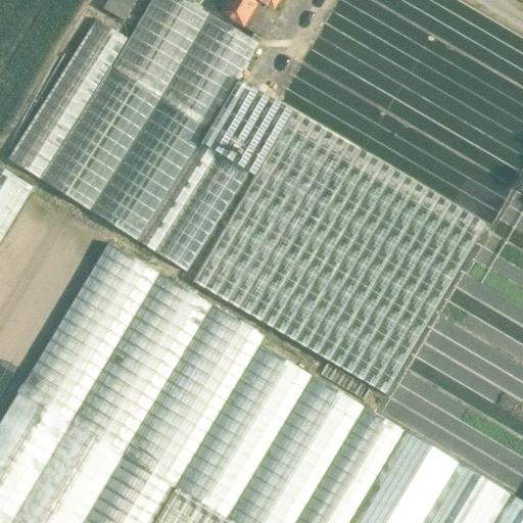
[(107,0),(102,9),(123,20),(135,0),(107,0)]
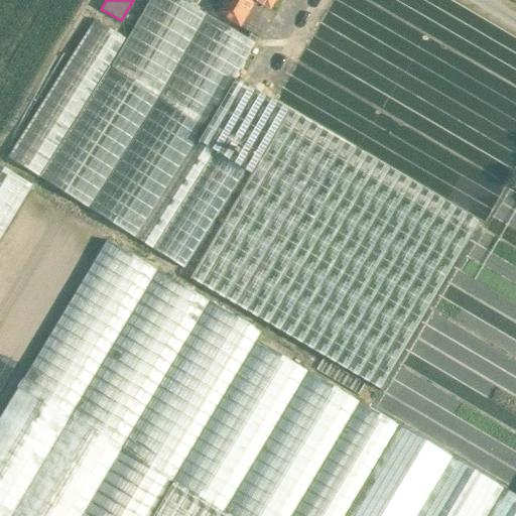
[(255,43),(178,0),(149,0),(126,40),(109,67),(155,96),(159,99),(206,128),(207,128),(235,79),(255,43)]
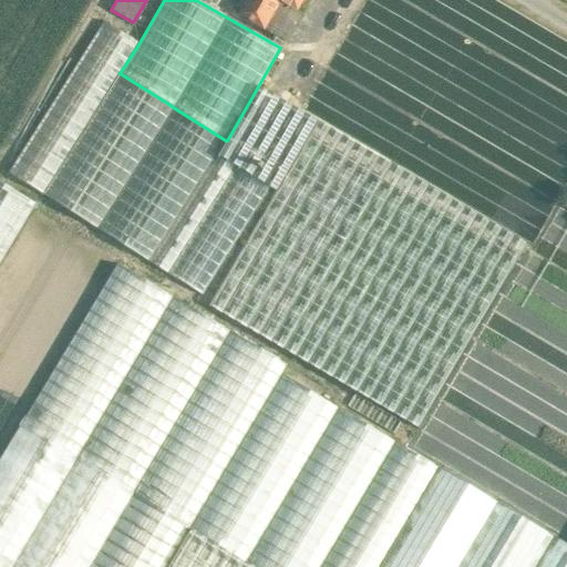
[(280,1),(278,0),(247,0),(239,16),(264,30),(280,1)]
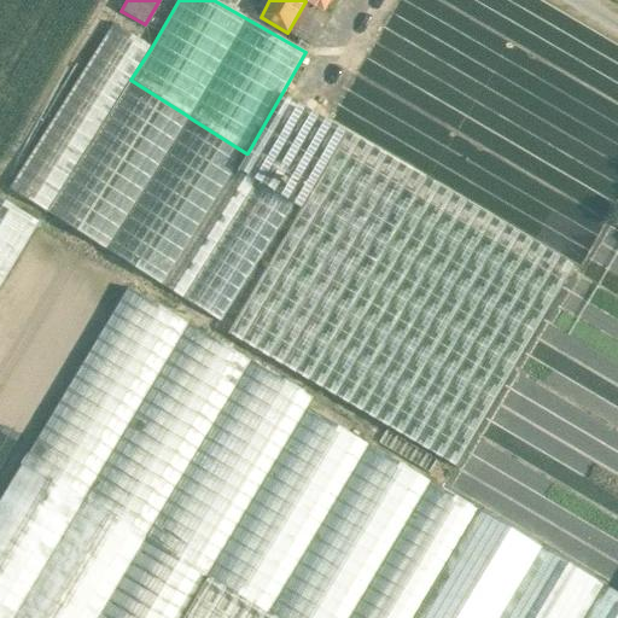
[(303,0),(305,1),(324,12),(330,0),(303,0)]
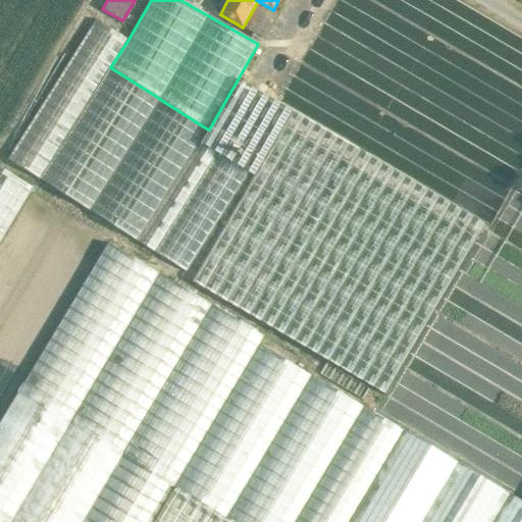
[(95,19),(7,159),(39,179),(110,67),(127,41),(95,19)]
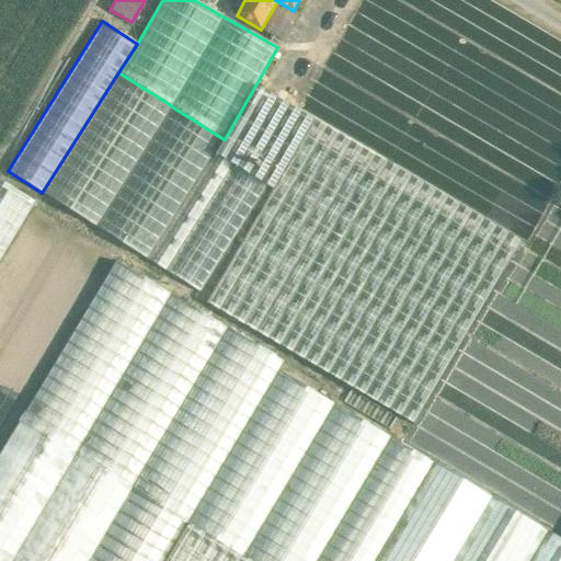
[(118,72),(42,193),(93,226),(169,104),(118,72)]
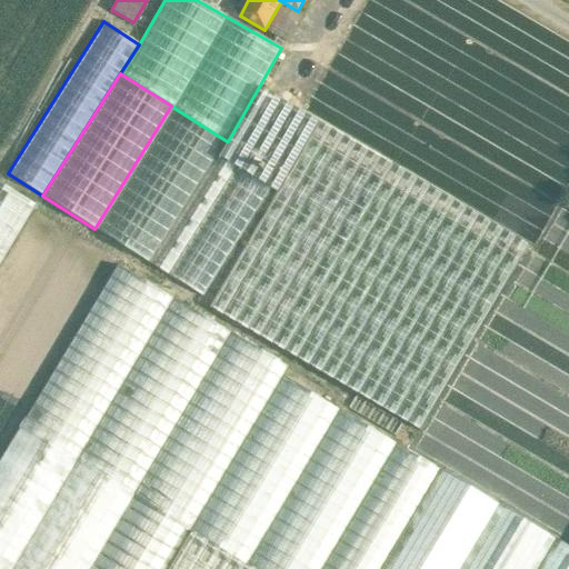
[(259,87),(228,141),(227,141),(218,156),(270,189),(277,193),(318,122),(259,87)]
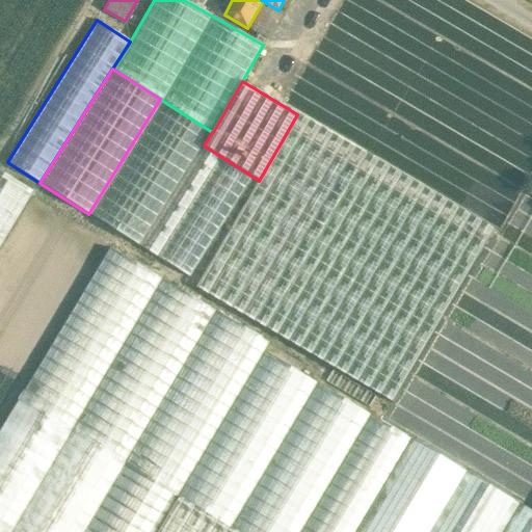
[(164,102),(91,216),(140,246),(204,145),(212,132),(164,102)]
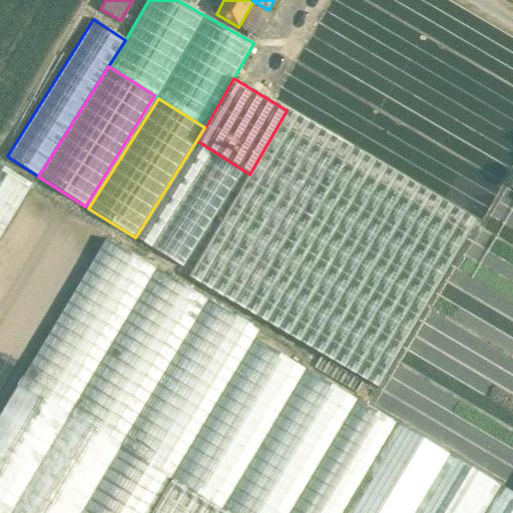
[(476,220),(287,110),(249,174),(246,180),(190,278),(378,388),(476,220)]
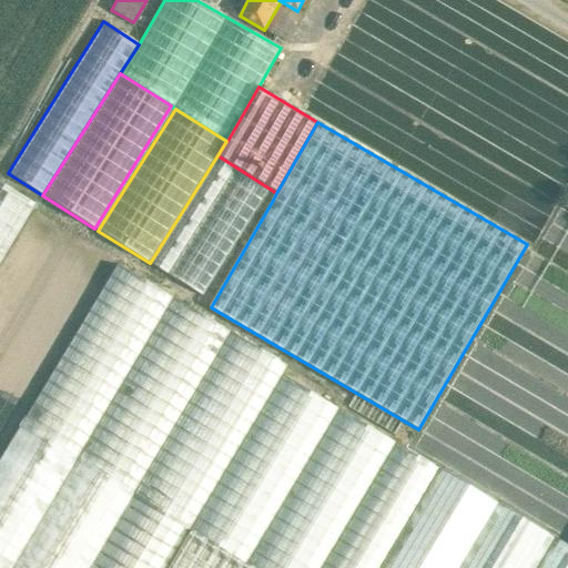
[(217,155),(150,263),(168,275),(235,168),(217,155)]
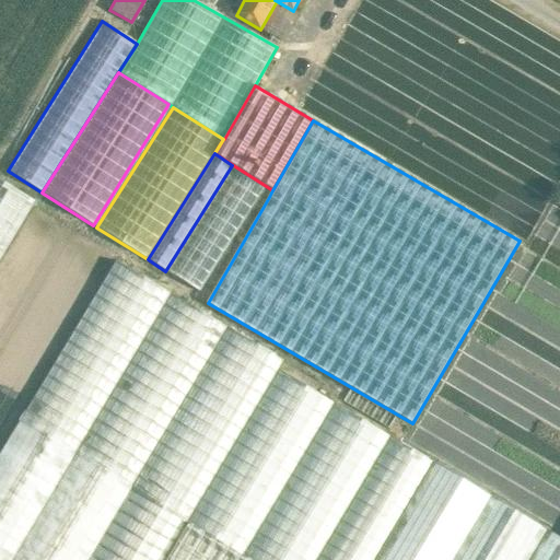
[(232,165),(165,271),(200,293),(247,217),(247,216),(266,186),(232,165)]
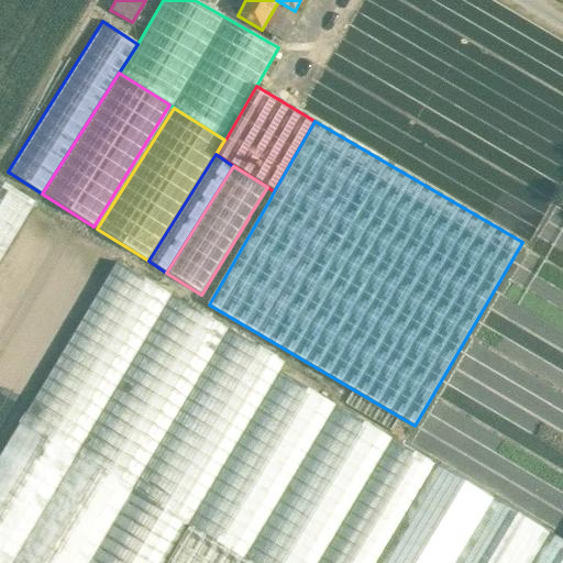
[(0,262),(35,203),(0,181),(0,262)]
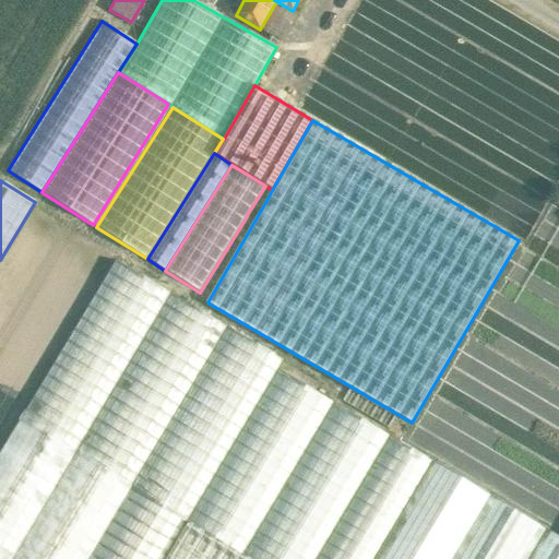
[(283,361),(115,260),(19,420),(188,521),(278,370),(283,361)]
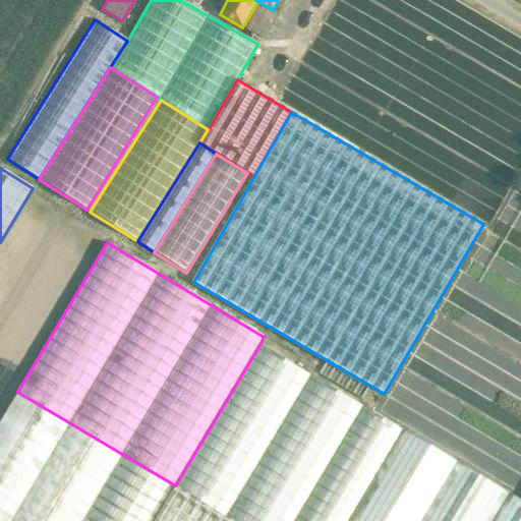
[(259,345),(175,485),(180,490),(230,520),(349,520),(403,430),(259,345)]
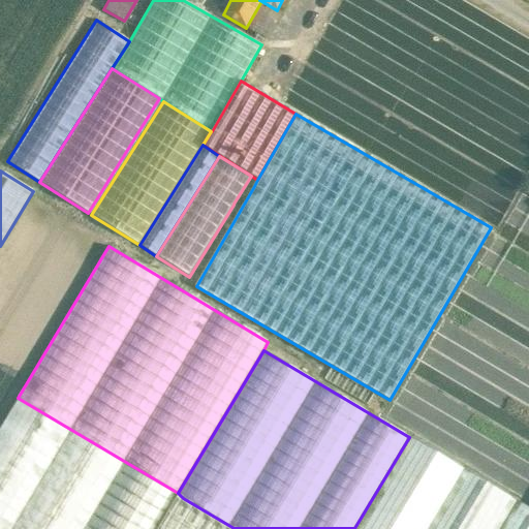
[(156,528),(178,493),(18,398),(0,427),(0,528),(156,528)]
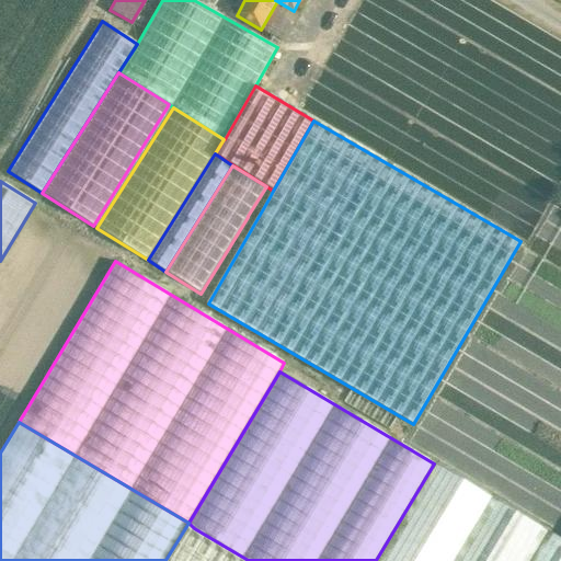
[(530,560),(549,531),(434,464),(376,560),(530,560)]
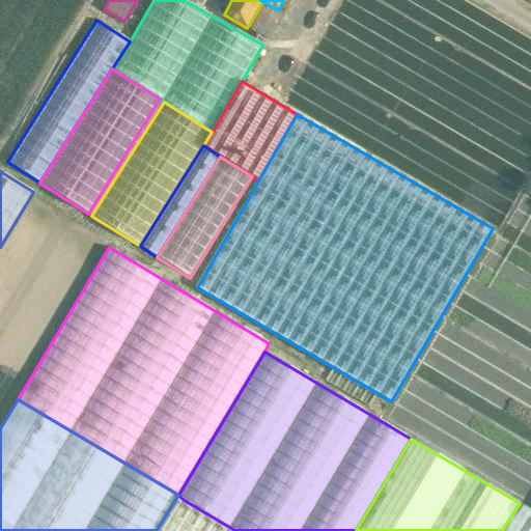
[(234,530),(184,500),(165,530),(234,530)]
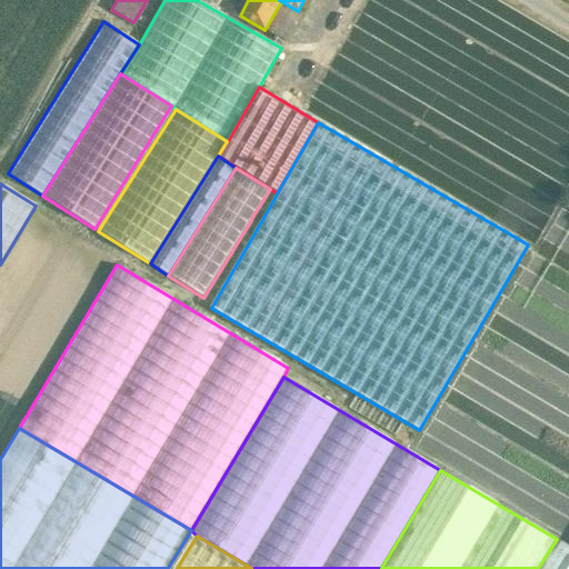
[(568,568),(568,547),(557,539),(538,568),(568,568)]
